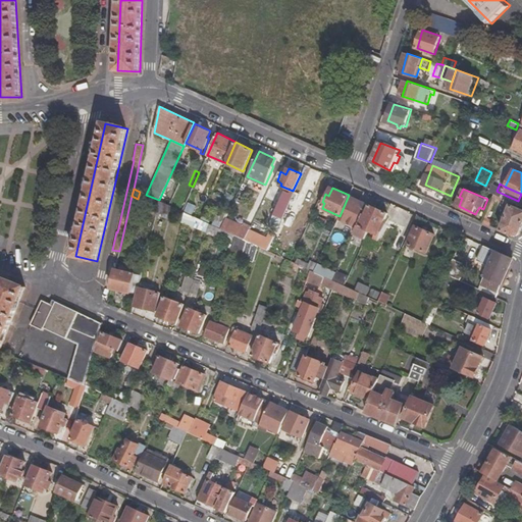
[(296,193),(293,191),(291,196),(285,193),(275,215),(283,219),(296,193)]
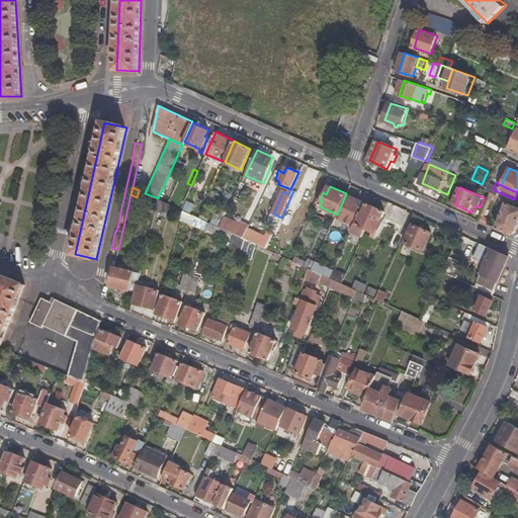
[(351,191),(348,190),(346,193),(337,214),(336,217),(344,221),(347,213),(355,218),(362,200),(349,195),(351,191)]
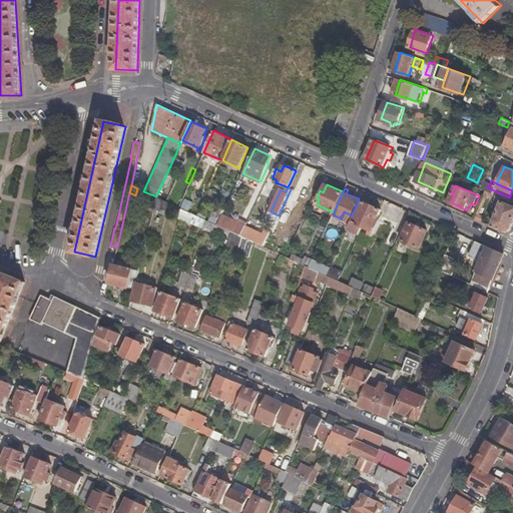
[(492,194),(496,196),(498,192),(494,190),(489,188),(480,214),(483,216),(492,194)]
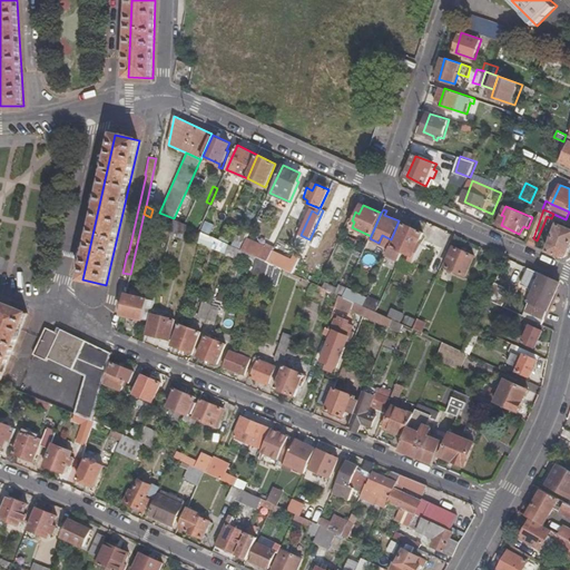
[(569,255),(569,222),(566,219),(553,214),(551,218),(550,225),(557,228),(550,253),(562,258),(569,255)]
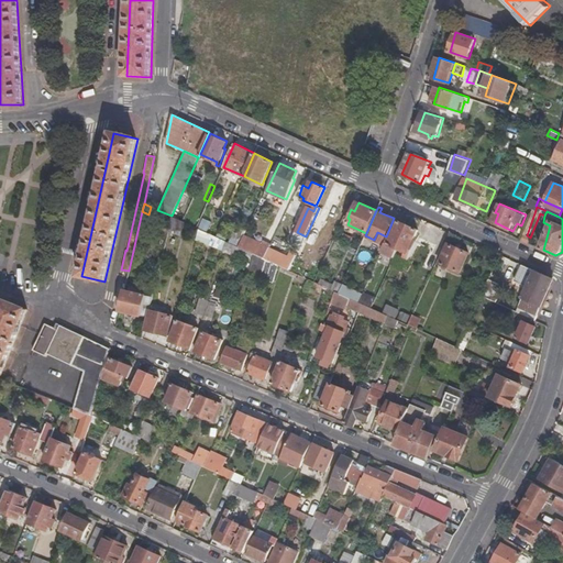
[(185,222),(172,216),(168,230),(180,234),(185,222)]
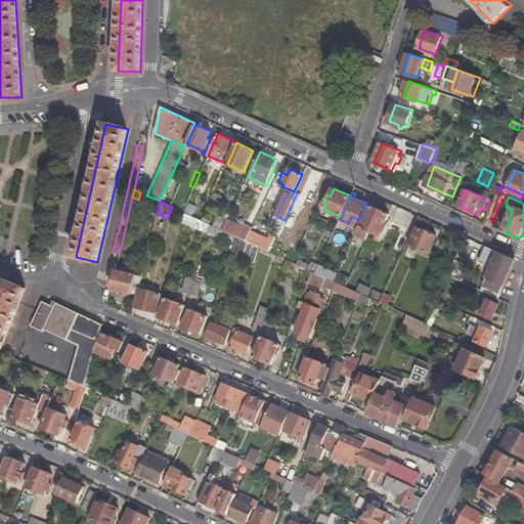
[(372,231),(381,210),(372,206),(367,216),(365,214),(356,234),(367,239),(372,231)]
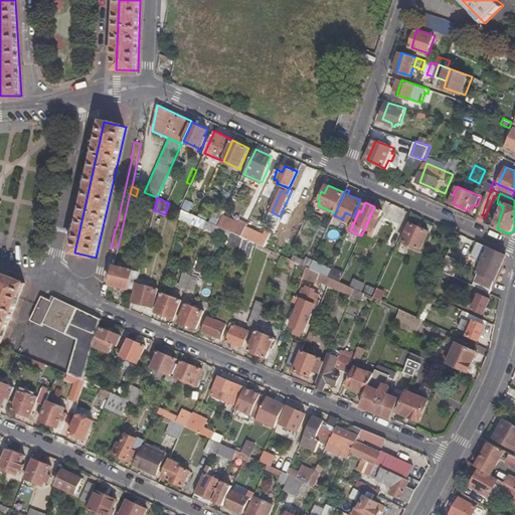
[(382,210),(374,206),(365,227),(371,229),(369,234),(374,237),(381,220),(378,219),(382,210)]
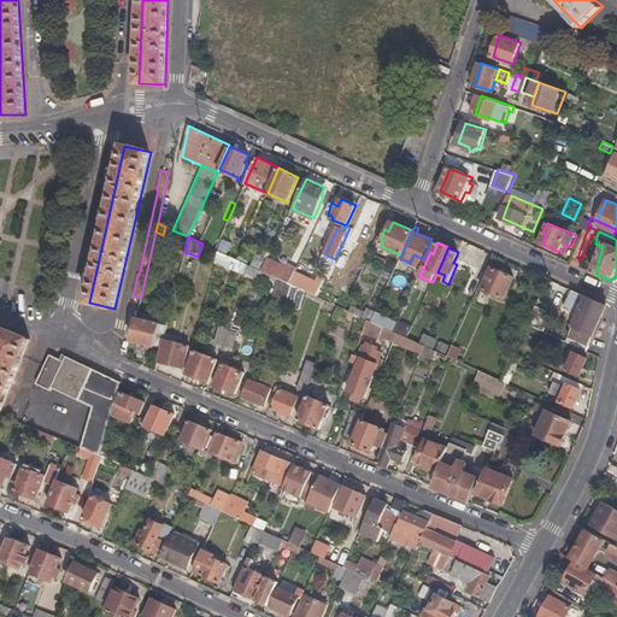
[(217,250),(213,260),(230,268),(234,258),(217,250)]
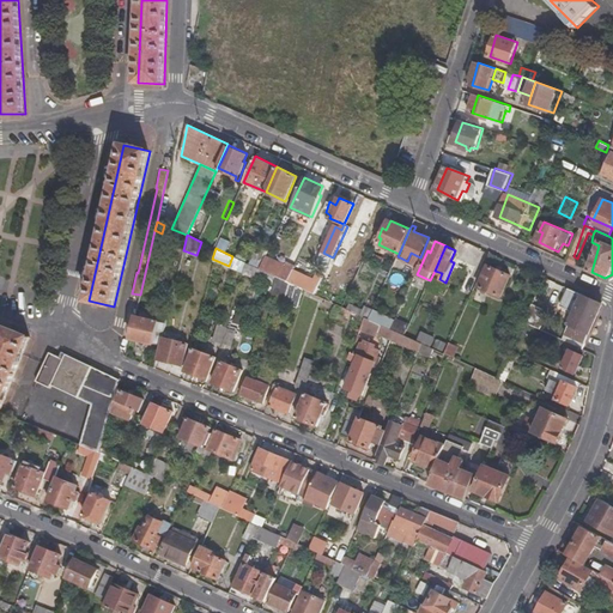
[(296,266),(267,253),(260,268),(266,272),(277,277),(289,281),(293,269),(296,266)]
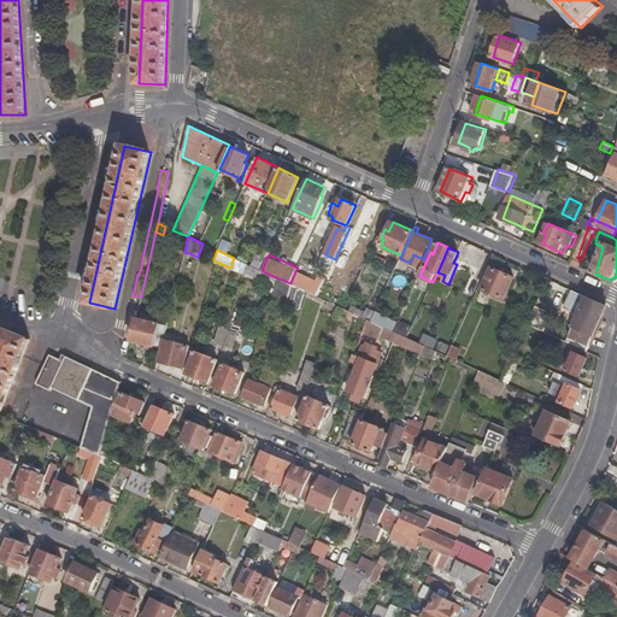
[(419,266),(423,259),(413,254),(410,263),(419,266)]
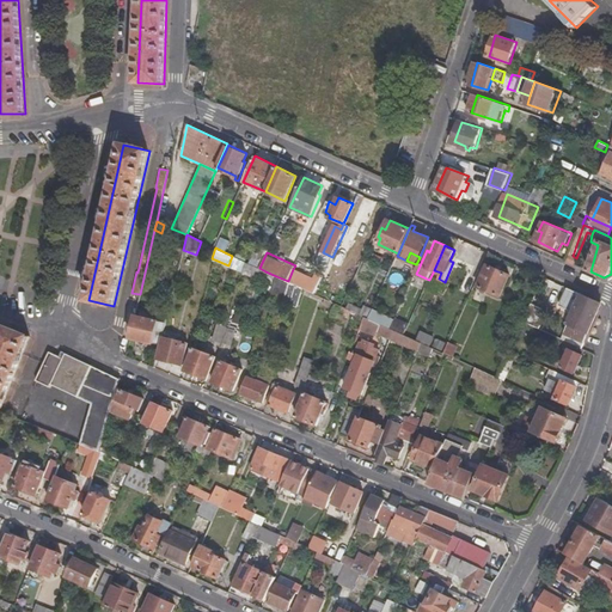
[(573,256),(570,262),(580,265),(582,259),(576,258),(573,256)]
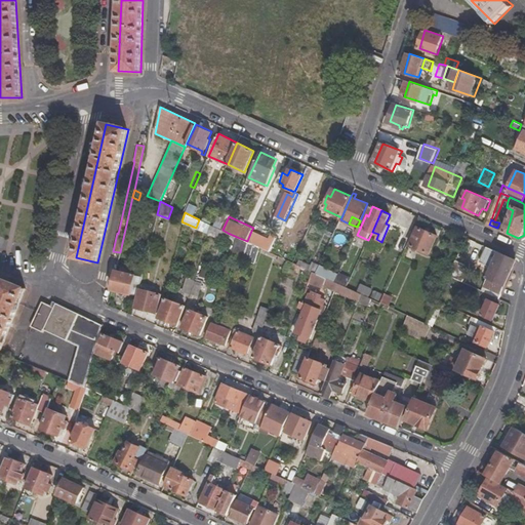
[(221,230),(211,225),(209,234),(217,238),(218,235),(221,230)]
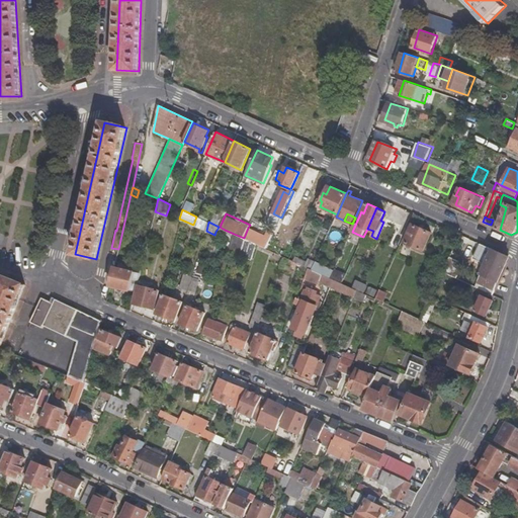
[(414,224),(412,227),(406,242),(424,250),(432,232),(414,224)]
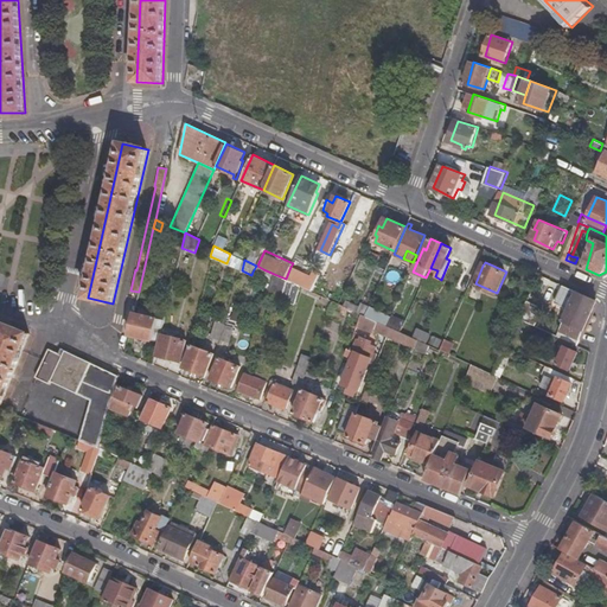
[(483,266),(477,263),(470,281),(475,283),(483,266)]
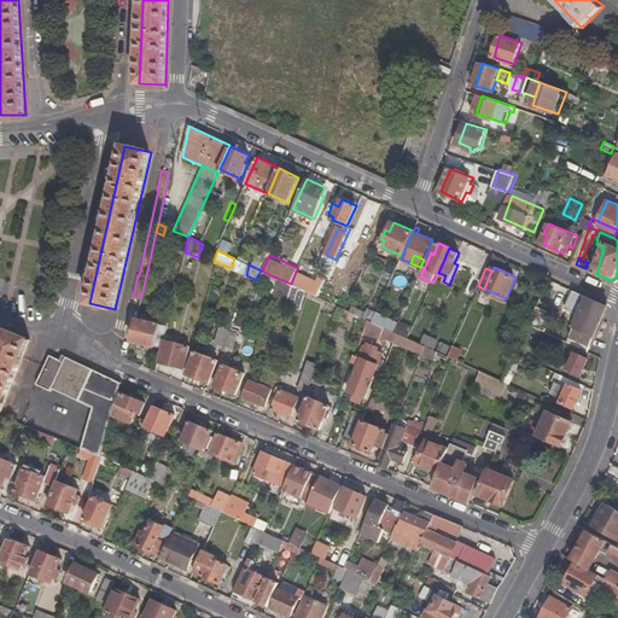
[(268,274),(262,270),(261,270),(257,277),(266,281),(268,274)]
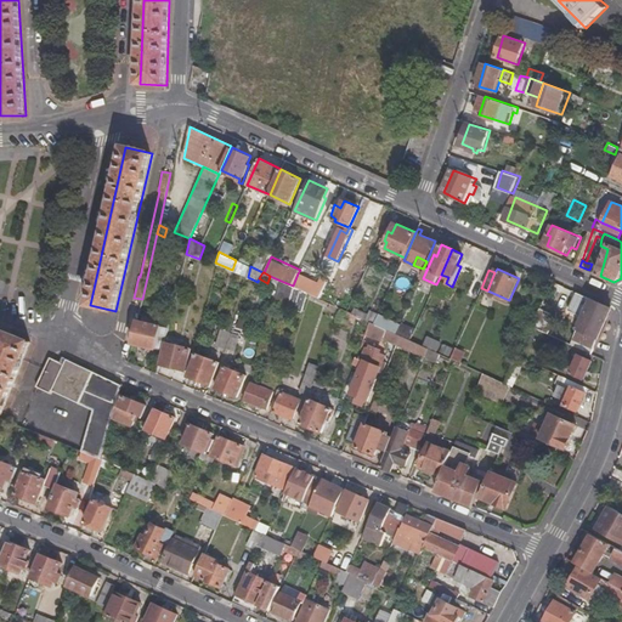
[(326,287),(298,273),(293,286),(315,295),(321,299),(326,287)]
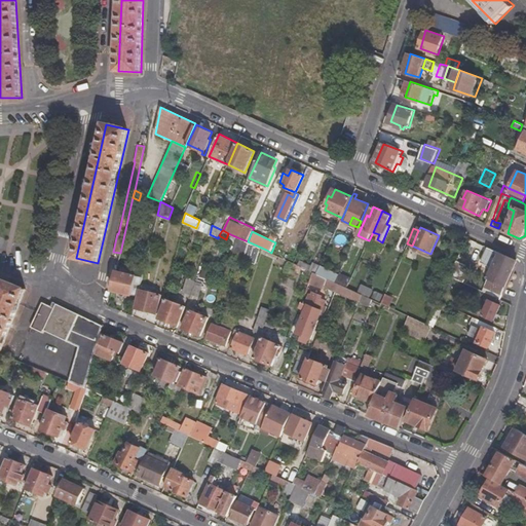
[(248,241),(237,237),(235,242),(246,247),(248,241)]
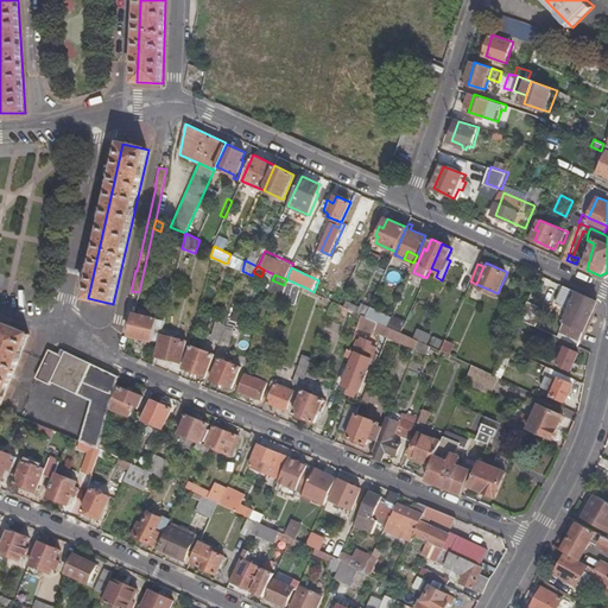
[(580,344),(599,304),(596,299),(565,285),(558,303),(571,309),(561,335),(569,339),(580,344)]
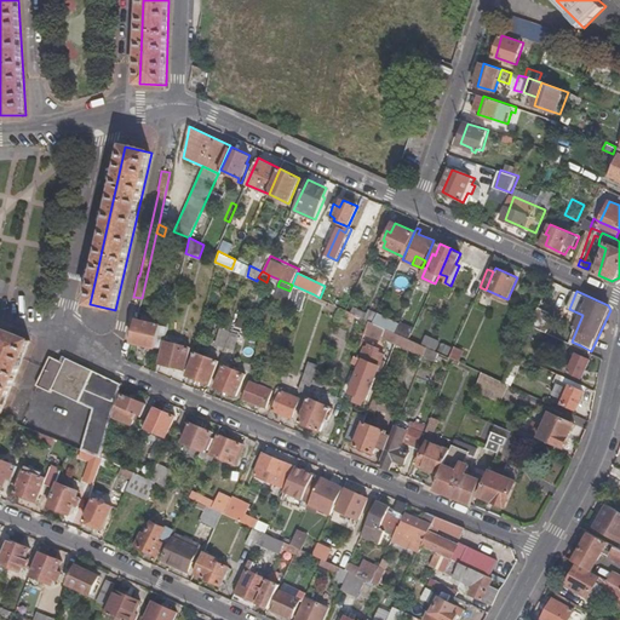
[(306,304),(297,300),(294,308),(304,311),(306,304)]
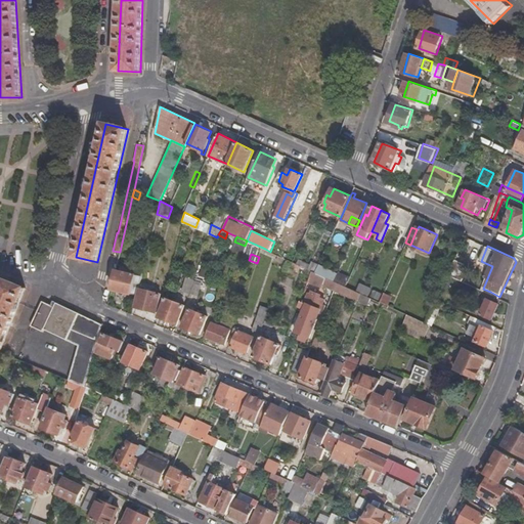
[(454,275),(463,278),(470,265),(456,258),(450,273),(454,275)]
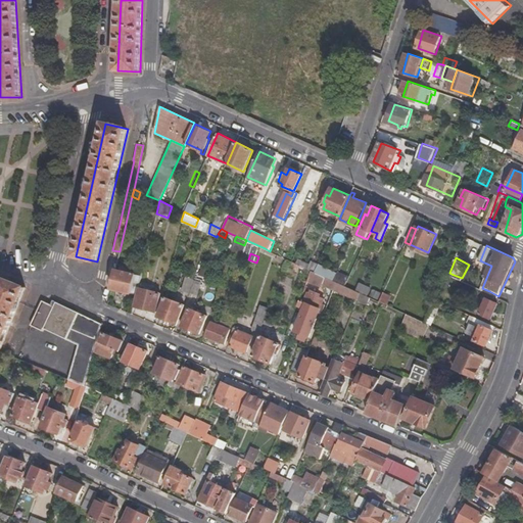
[(289,259),(287,264),(287,265),(300,271),(302,266),(289,259)]
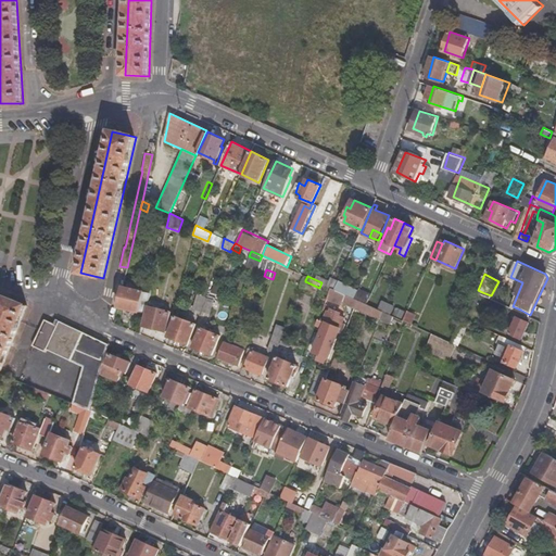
[(150,293),(123,287),(118,307),(144,314),(150,293)]
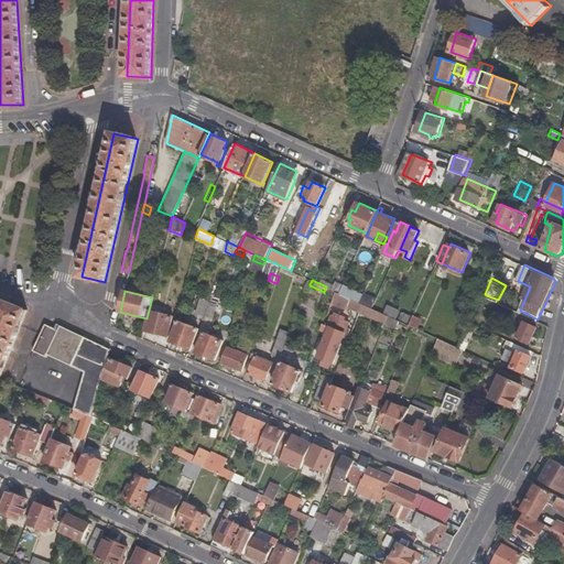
[(361,312),(365,304),(361,303),(340,293),(338,292),(335,301),(361,312)]
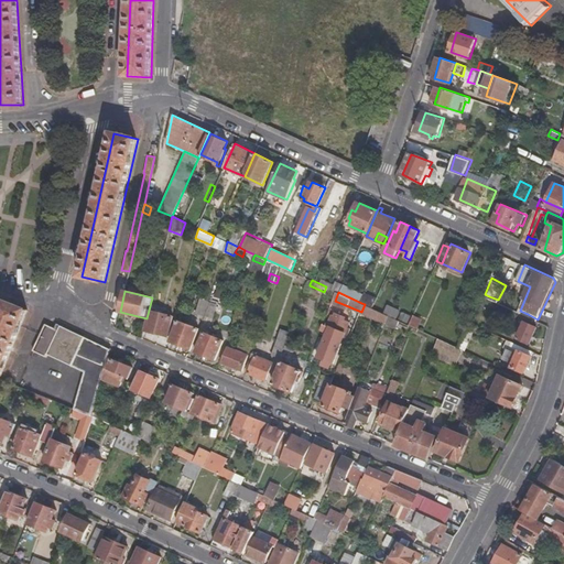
[(484,308),(489,296),(485,294),(479,306),(484,308)]
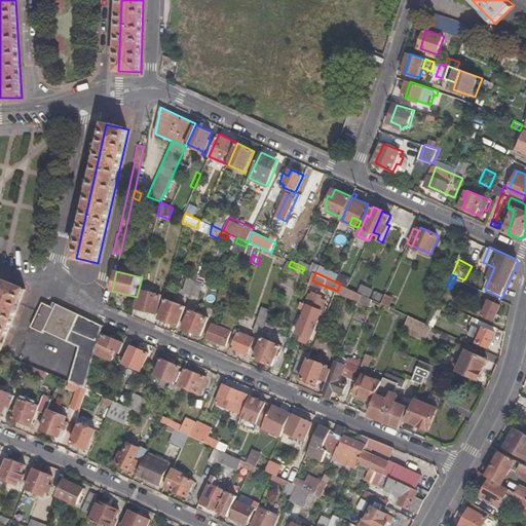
[(191,294),(195,282),(195,280),(187,278),(183,292),(191,294)]
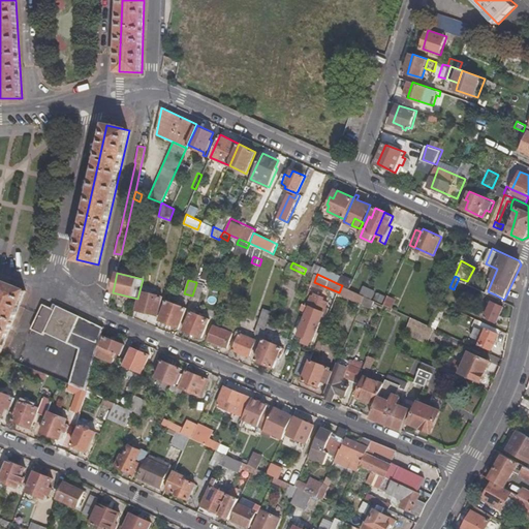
[(0,355),(27,290),(6,282),(0,297),(0,355)]
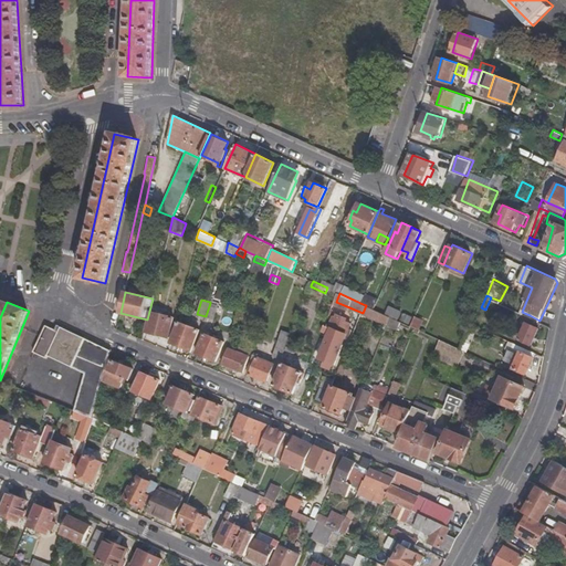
[(210,303),(206,316),(215,320),(218,306),(210,303)]
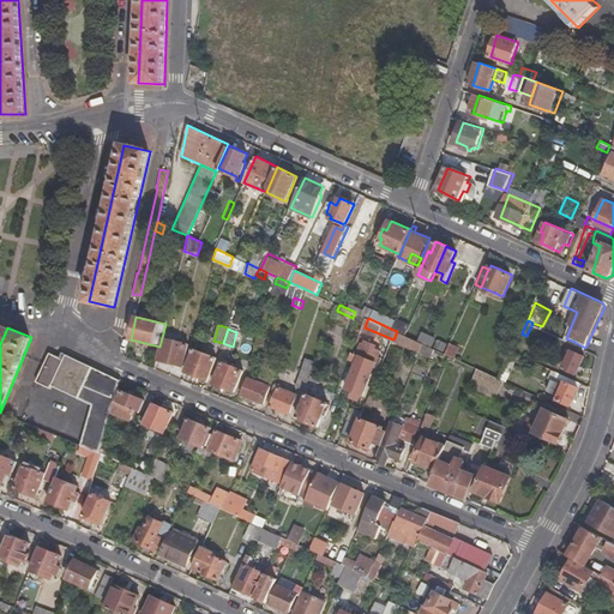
[(397,331),(393,339),(421,351),(425,344),(407,336),(397,331)]
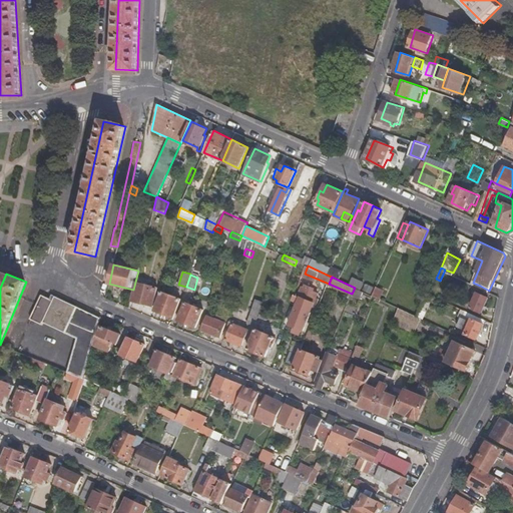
[(157,289),(138,283),(133,300),(152,307),(157,289)]
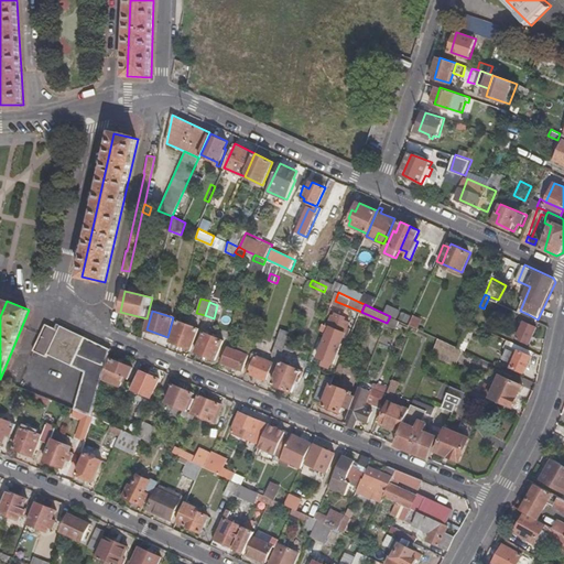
[(423,317),(414,314),(410,325),(415,327),(418,328),(423,317)]
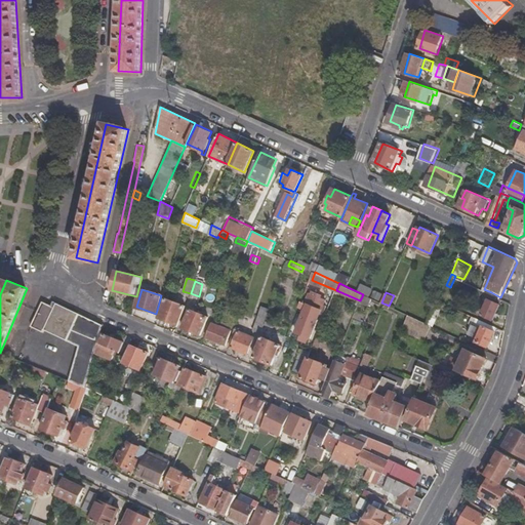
[(502,298),(500,297),(491,292),(488,298),(500,305),(502,298)]
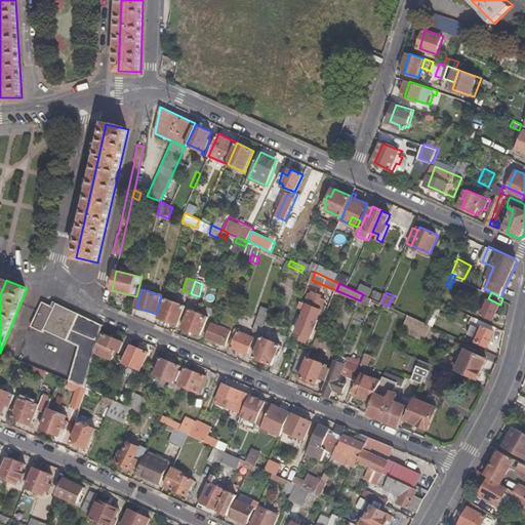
[(307,305),(303,303),(300,308),(307,311),(297,333),(310,338),(319,316),(322,318),(327,307),(324,305),(326,300),(311,294),(307,305)]
